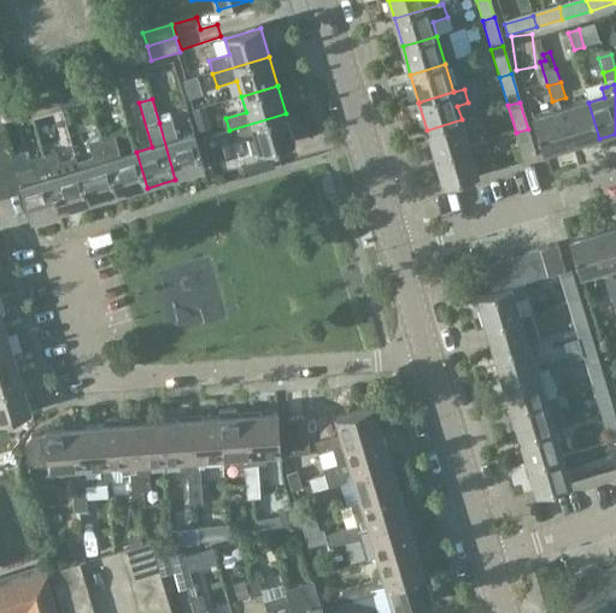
[(588,102),(561,111),(573,147),(599,139),(588,102)]
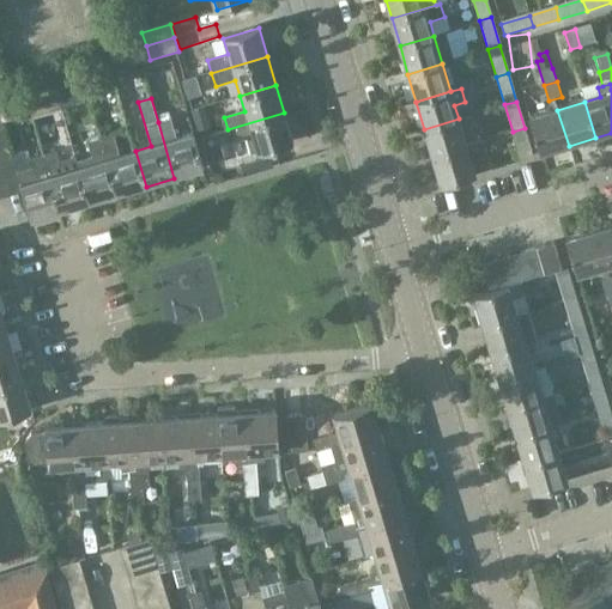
[(540,156),(569,146),(557,110),(529,119),(540,156)]
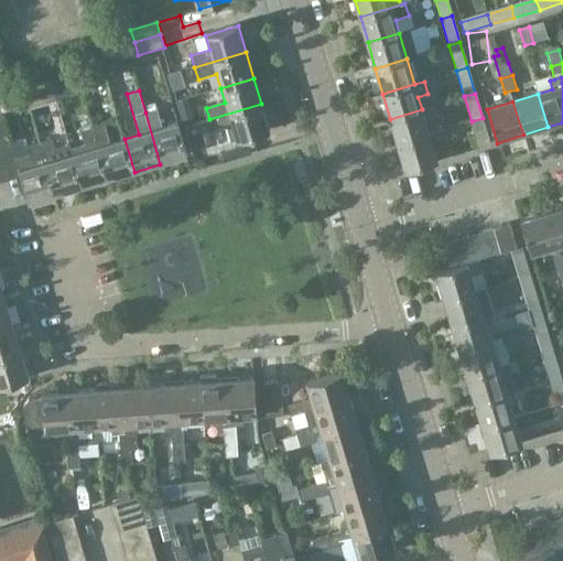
[(270,132),(261,104),(209,119),(210,121),(185,129),(192,152),(206,148),(203,137),(226,129),(230,144),(270,132)]
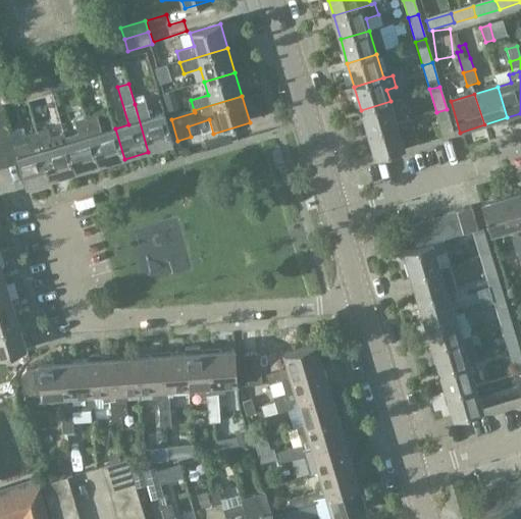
[(145,101),(135,104),(148,152),(173,145),(164,114),(150,118),(145,101)]
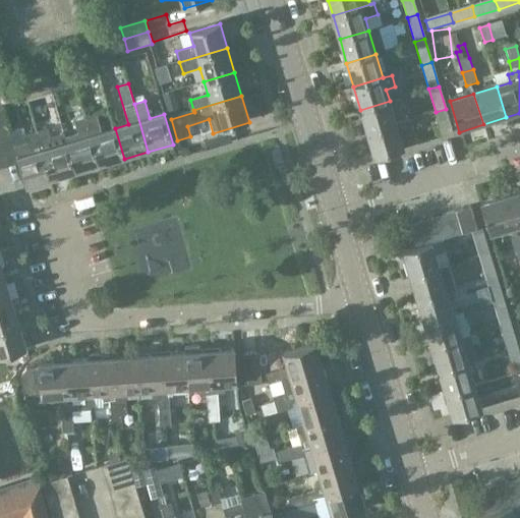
[(390,101),(360,110),(367,133),(397,124),(390,101)]
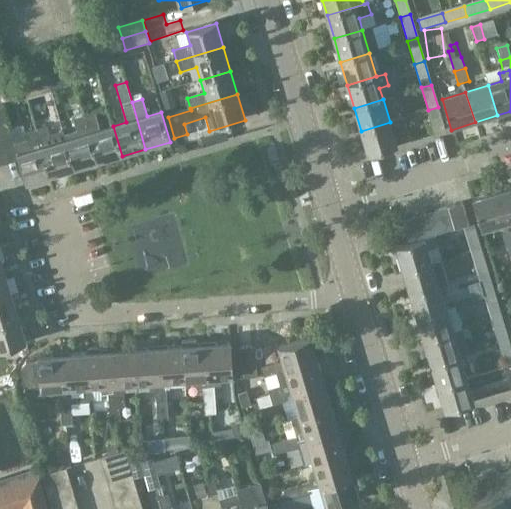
[(445,132),(438,107),(428,110),(426,111),(433,135),(445,132)]
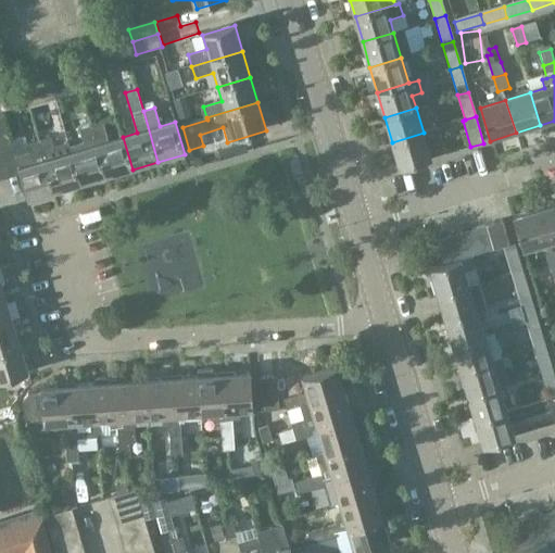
[(103,123),(91,126),(106,177),(133,170),(123,137),(109,141),(103,123)]
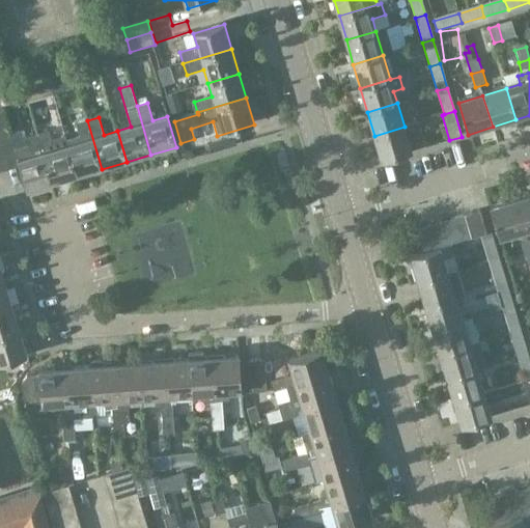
[(77,176),(102,169),(87,120),(75,123),(79,138),(66,141),(77,176)]
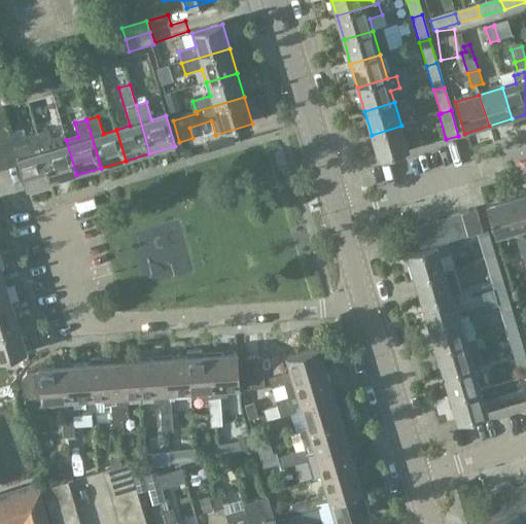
[(6,120),(0,121),(0,134),(9,132),(6,120)]
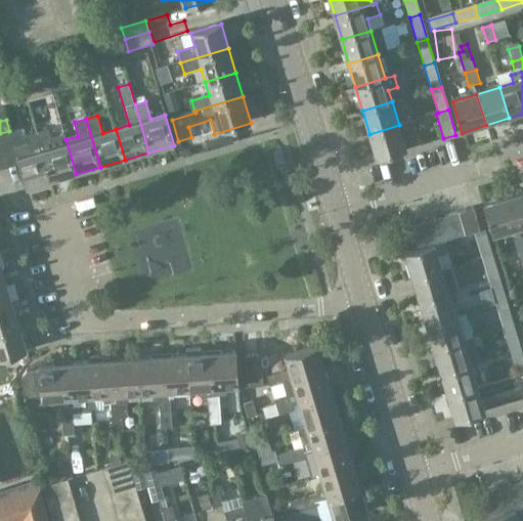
[(412,121),(399,125),(369,134),(377,159),(420,145),(412,121)]
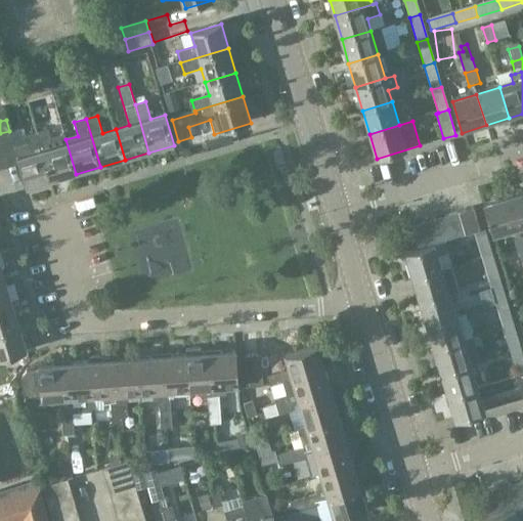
[(76,174),(66,139),(63,135),(51,139),(48,130),(37,133),(51,181),(76,174)]
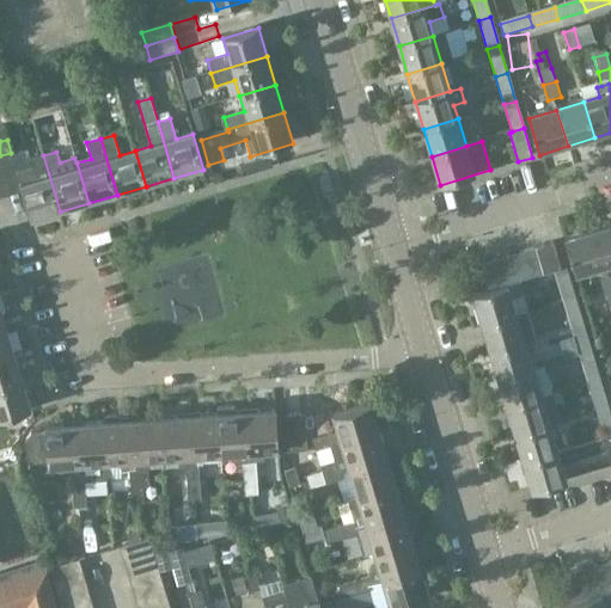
[(0,170),(14,166),(11,153),(0,155),(0,170)]
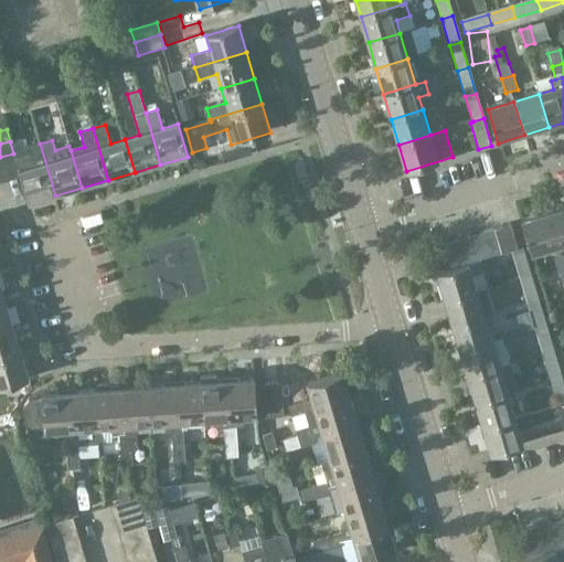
[(28,203),(55,195),(40,144),(29,147),(31,156),(16,161),(17,166),(20,178),(28,203)]
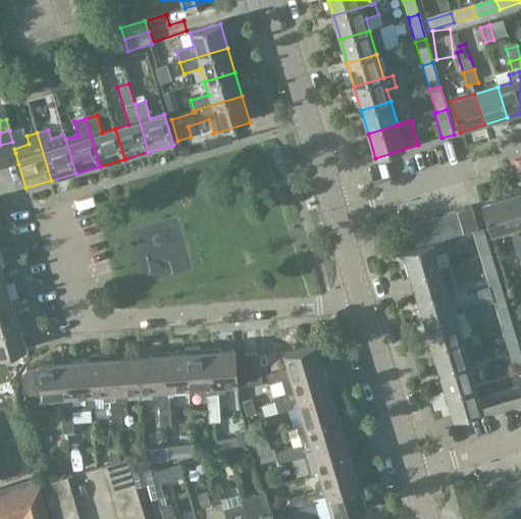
[(0,157),(15,153),(14,149),(12,142),(0,145),(0,157)]
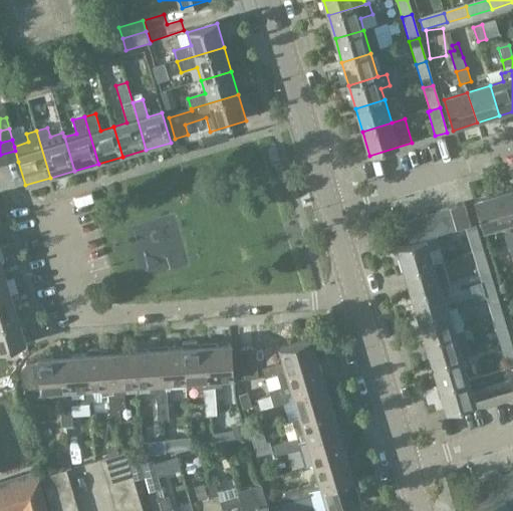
[(15,151),(0,155),(0,167),(18,162),(15,151)]
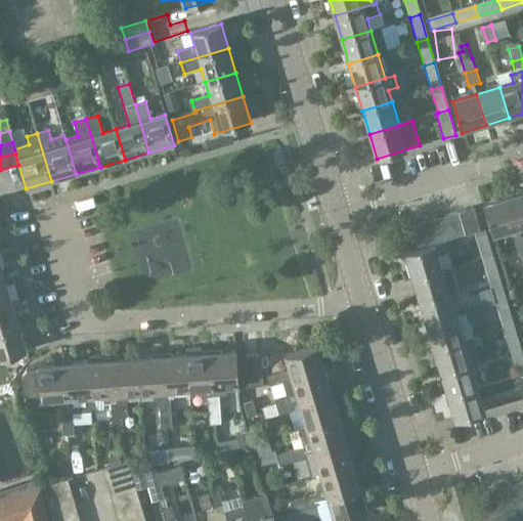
[(522,193),(508,199),(517,230),(522,228),(522,193)]
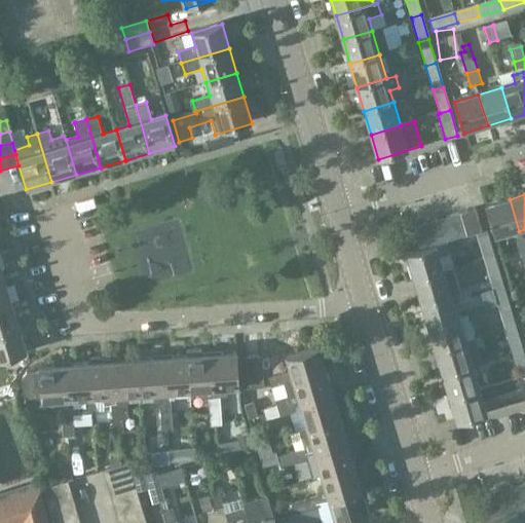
[(496,238),(519,231),(510,199),(485,208),(494,238),(496,238)]
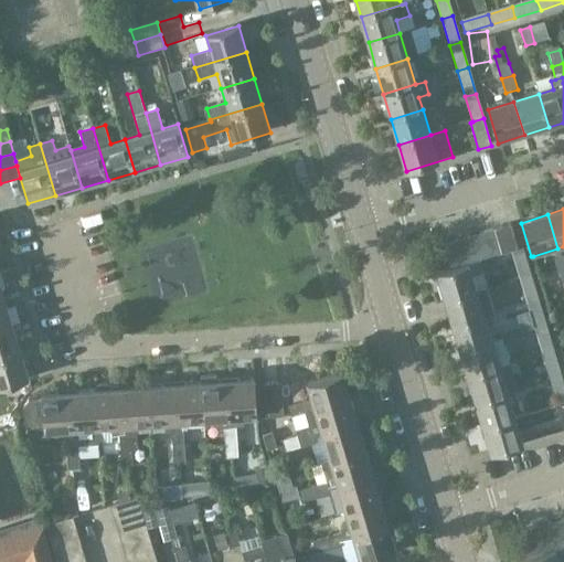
[(511,225),(518,251),(522,250),(514,224),(511,225)]
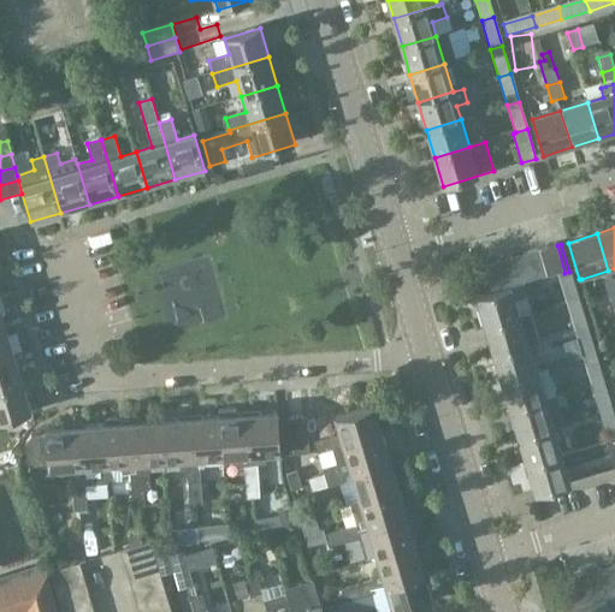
[(547,278),(559,274),(565,273),(557,245),(539,251),(547,278)]
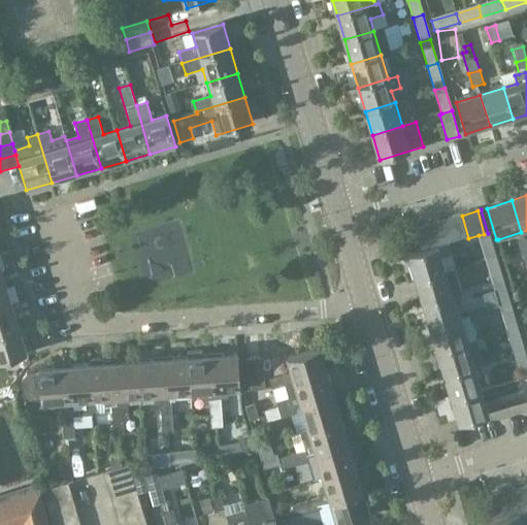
[(457,242),(468,238),(462,216),(450,219),(457,242)]
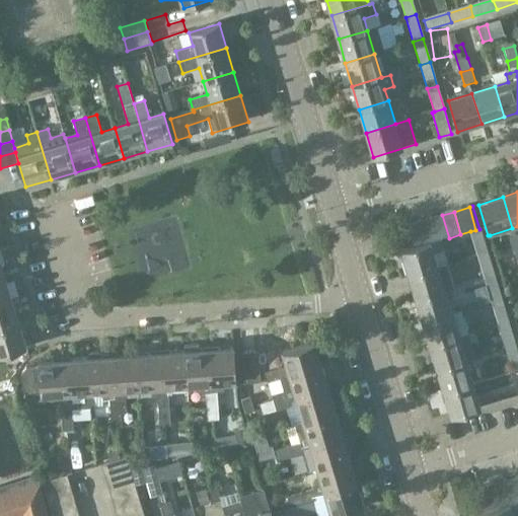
[(442,215),(430,219),(437,241),(441,240),(441,241),(449,238),(442,215)]
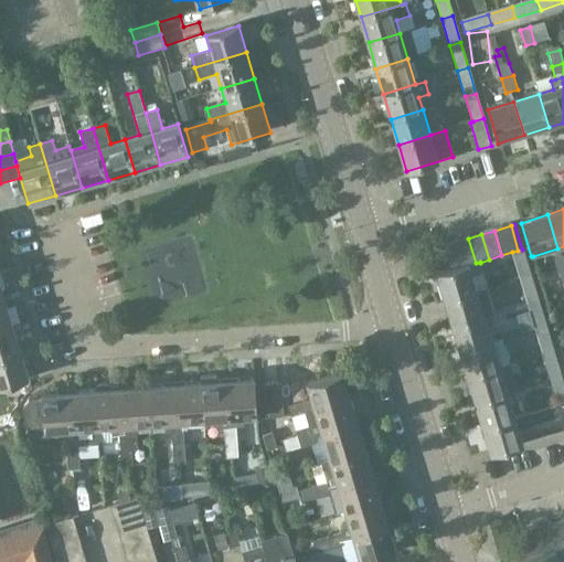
[(463,267),(476,263),(468,239),(456,242),(463,267)]
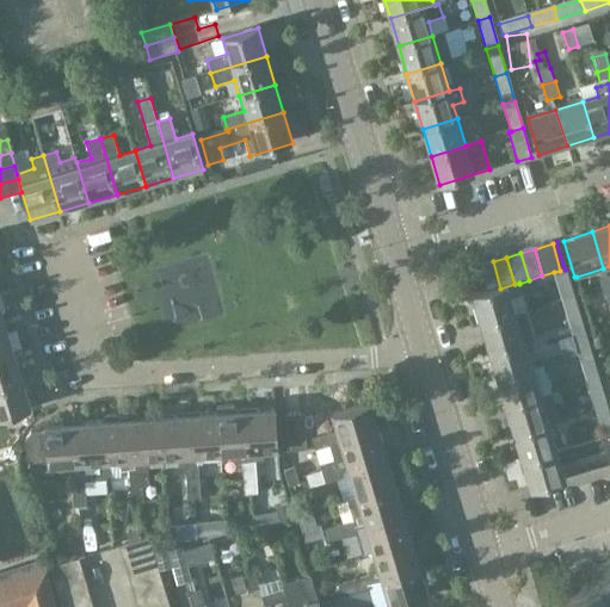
[(486,292),(500,289),(493,261),(478,266),(486,292)]
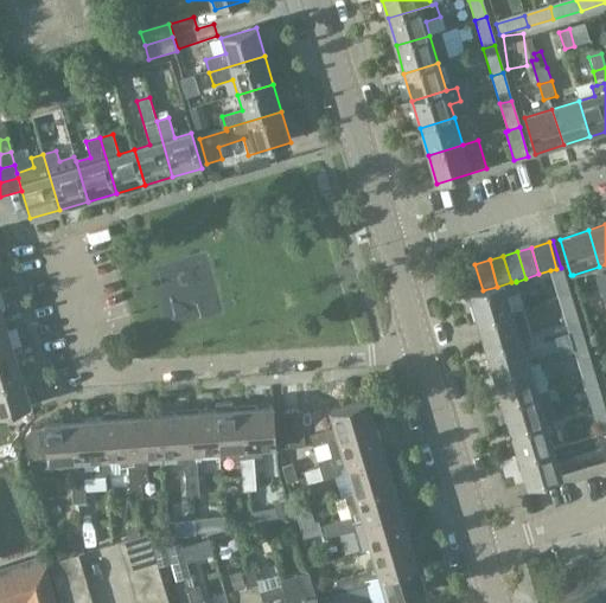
[(559,299),(569,295),(561,269),(556,270),(556,269),(550,270),(559,299)]
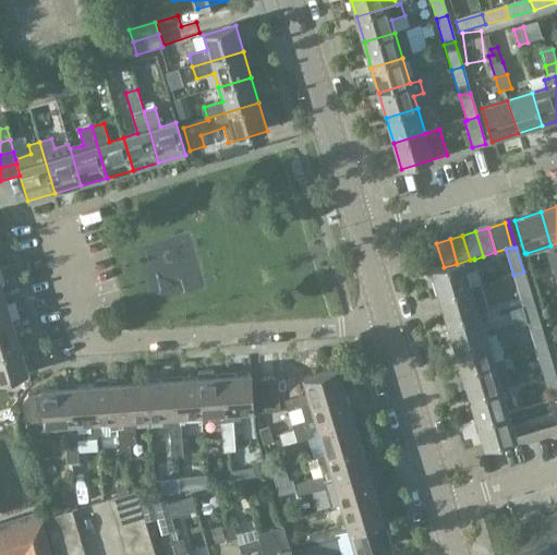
[(457,264),(444,267),(433,272),(440,297),(471,287),(467,273),(477,269),(474,260),(474,258),(470,260),(457,264)]
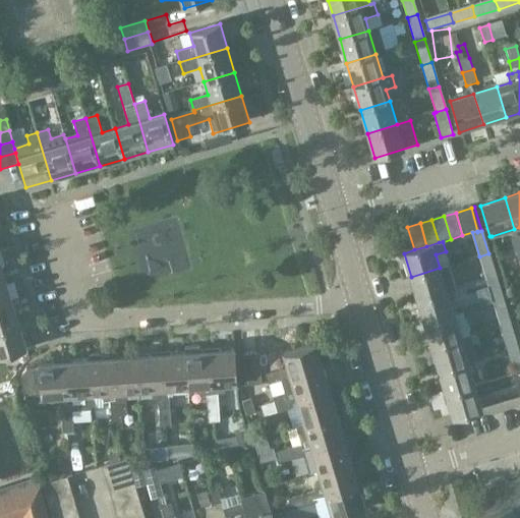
[(496,278),(488,253),(479,256),(486,280),(496,278)]
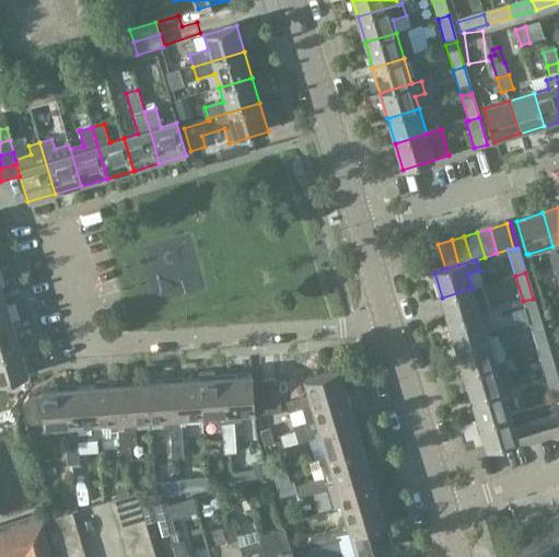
[(473,288),(442,298),(450,323),(480,313),(473,288)]
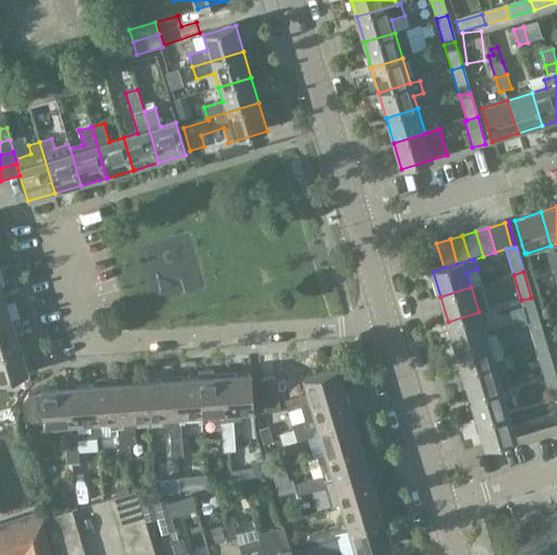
[(0,326),(13,323),(5,297),(0,298),(0,326)]
